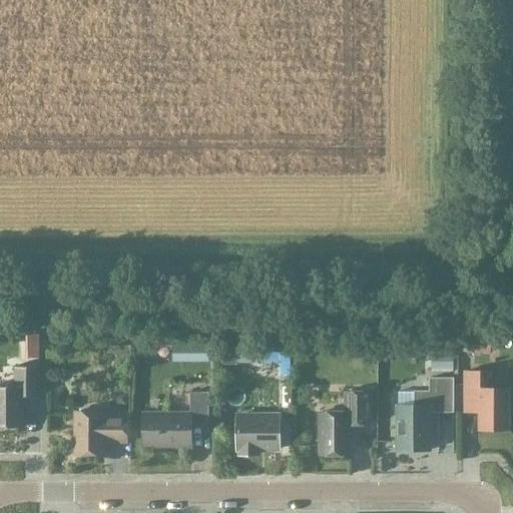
[(38,366),(14,366),(14,386),(0,386),(0,427),(22,427),(22,397),(38,397),(38,366)]
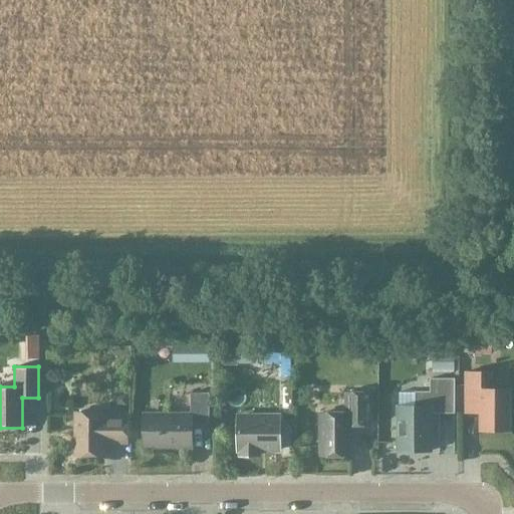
[(490,371),(466,371),(466,413),(480,413),(480,431),(509,431),(509,389),(490,389),(490,371)]
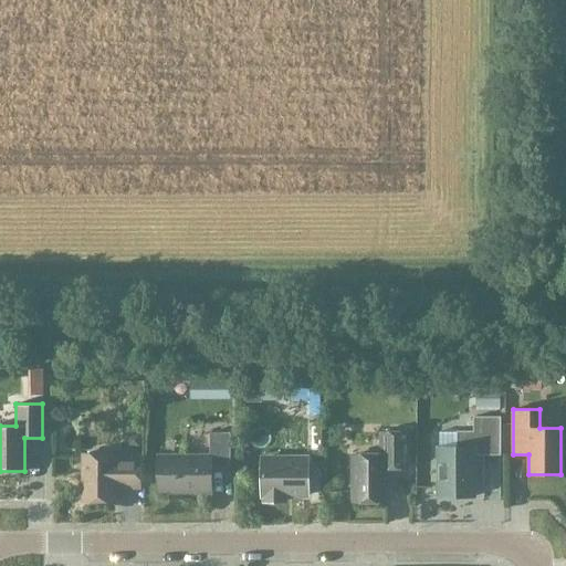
[(437,448),(437,496),(474,496),(474,454),(500,454),(500,417),(473,417),(473,431),(456,431),(456,448),(437,448)]
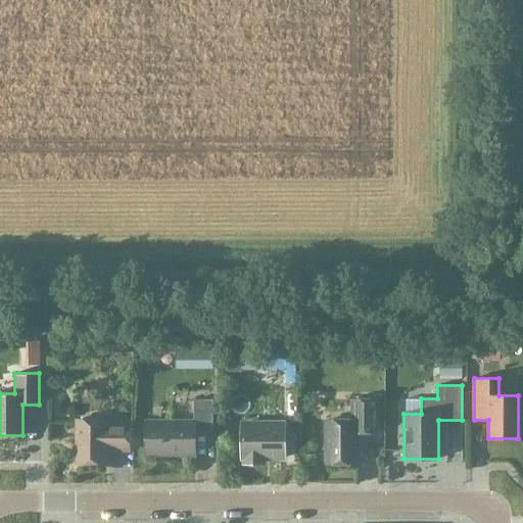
[(211,399),(193,399),(193,421),(145,421),(146,455),(194,455),(194,432),(211,432),(211,399)]
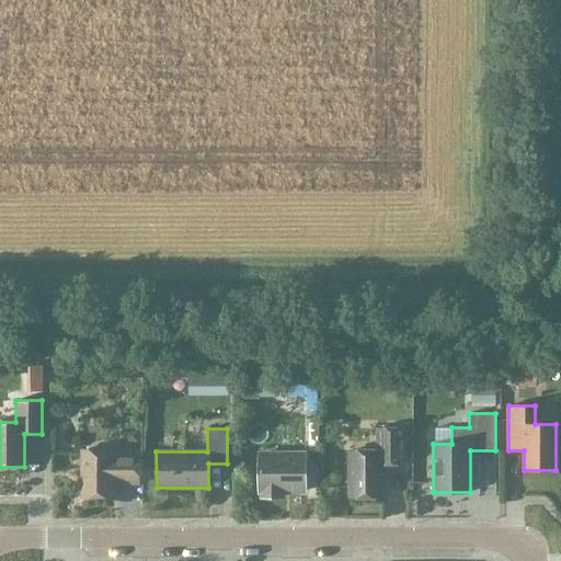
[(347,496),(382,496),(382,464),(404,464),(404,428),(376,428),(376,451),(347,451),(347,496)]
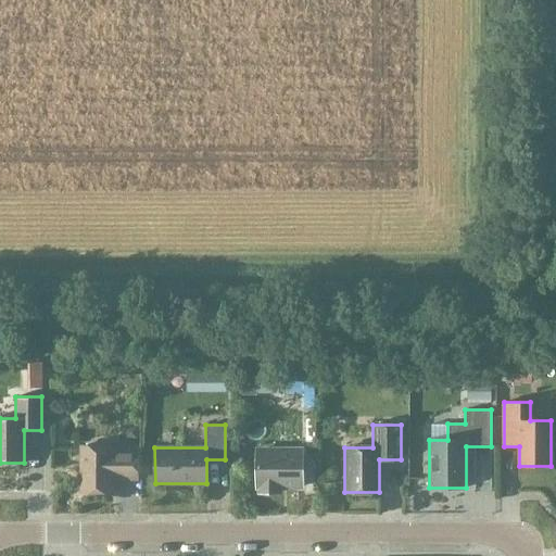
[(80,446),(80,492),(111,492),(111,479),(137,479),(137,452),(111,452),(111,446),(80,446)]
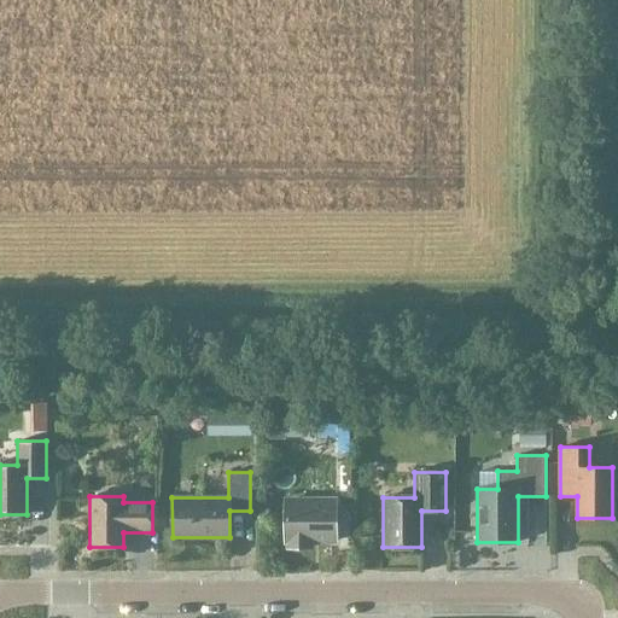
[(291,501),(285,501),(286,541),(289,541),(289,547),(309,547),(309,541),(334,541),(334,501),(307,501),(302,497),(296,497),(291,501)]
